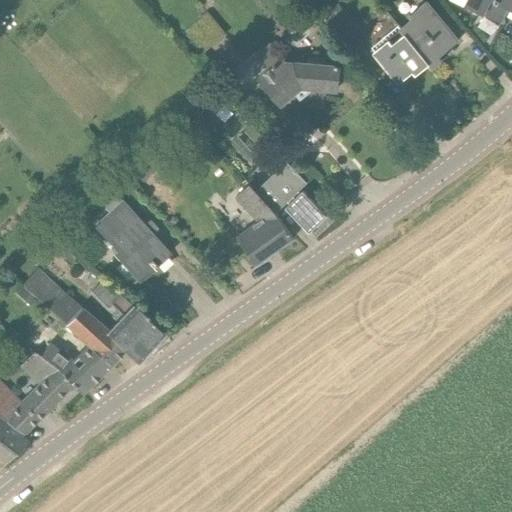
[(511,0),(468,0),(465,6),(500,23),(507,9),(511,10),(511,0)]
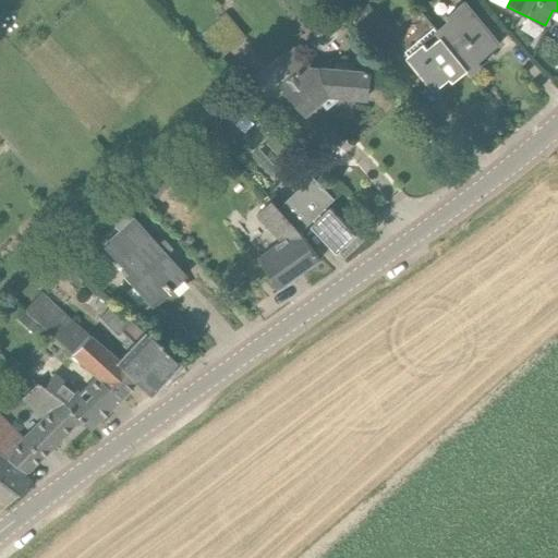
[(435,32),(440,38),(468,71),(472,75),(482,68),(477,63),(500,45),(464,2),(446,17),(448,21),(435,32)]
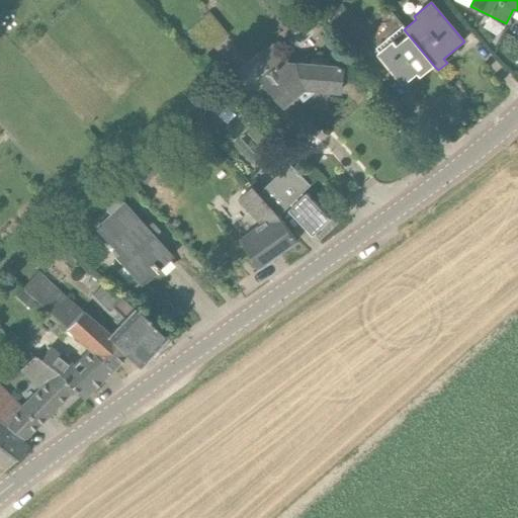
[(421,76),(434,66),(409,35),(398,46),(394,40),(379,53),(405,84),(419,73),(421,76)]
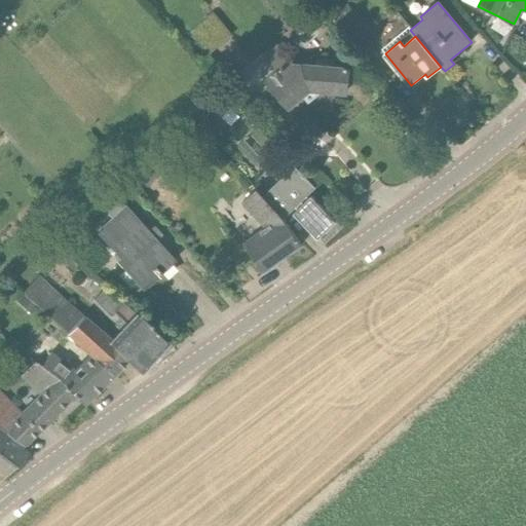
[(274,70),(263,80),(288,109),(310,89),(347,92),(349,67),(302,63),(294,64),(277,44),(263,57),(274,70)]
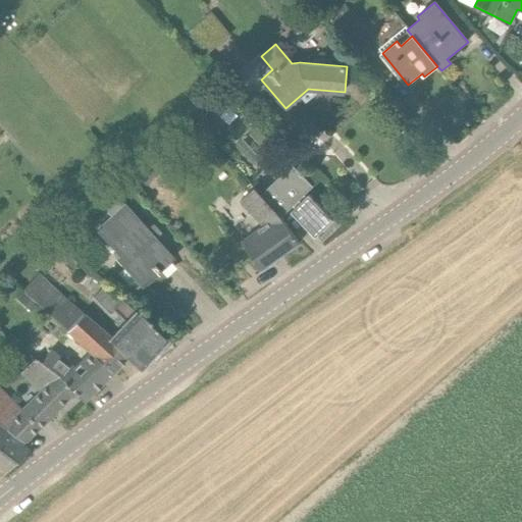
[(296,163),(261,196),(281,218),(295,209),(292,212),(316,238),(333,221),(309,196),(304,197),(316,185),(296,163)]
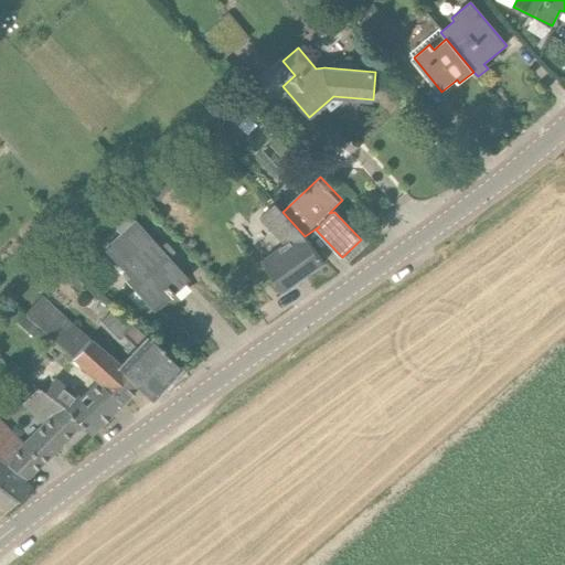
[(240,245),(248,254),(241,259),(258,286),(300,256),(284,233),(287,230),(272,213),(240,245)]
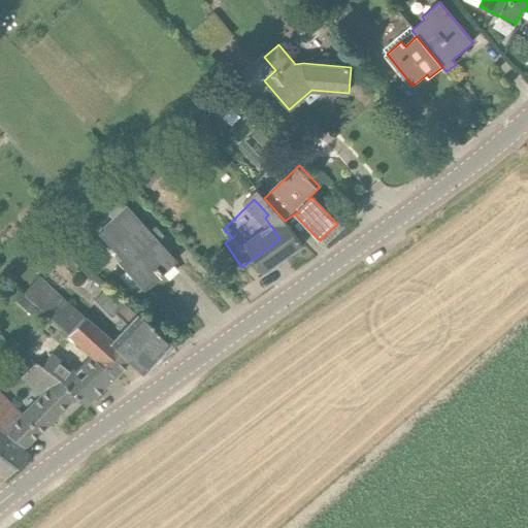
[(103,251),(113,262),(119,257),(142,283),(154,271),(160,277),(163,275),(161,273),(174,261),(156,242),(163,236),(155,227),(149,232),(126,207),(96,234),(107,246),(103,251)]
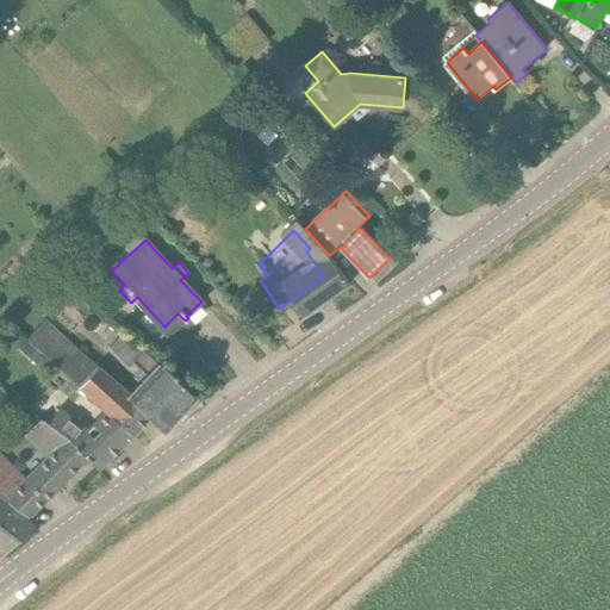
[(130,393),(151,415),(166,428),(194,397),(159,362),(142,352),(120,335),(109,347),(142,380),(130,393)]
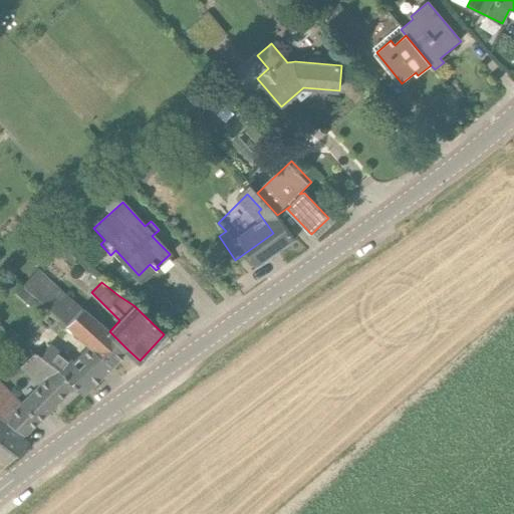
[(109,331),(81,308),(64,327),(88,349),(109,368),(112,365),(127,349),(109,331)]
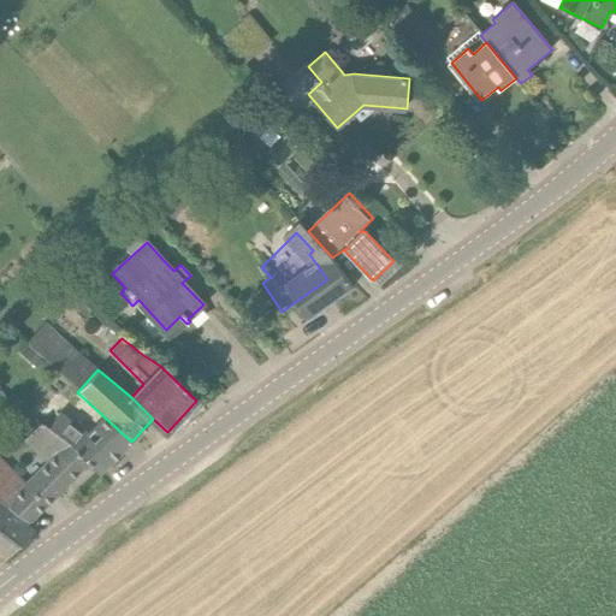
[(106,419),(88,433),(60,413),(48,428),(87,463),(98,475),(131,442),(106,419)]
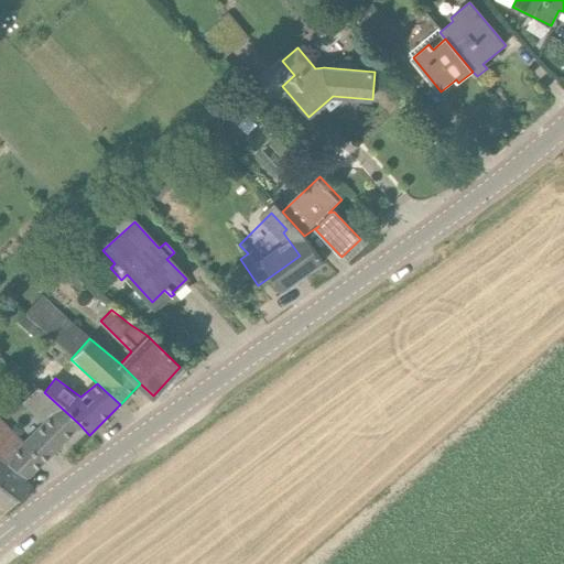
[(79,424),(44,392),(38,387),(21,404),(41,423),(23,441),(0,419),(0,461),(25,479),(79,424)]
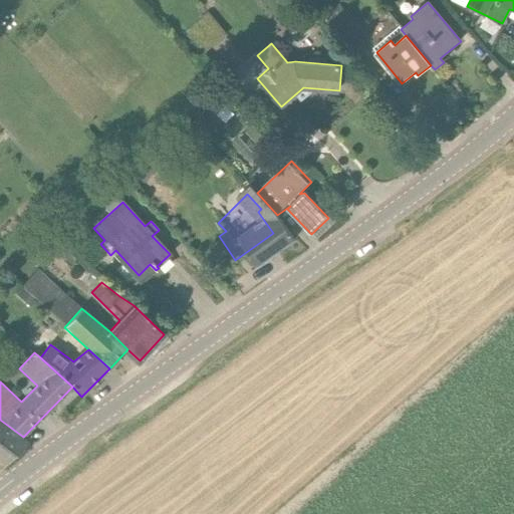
[(26,443),(0,424),(0,461),(4,464),(26,443)]
